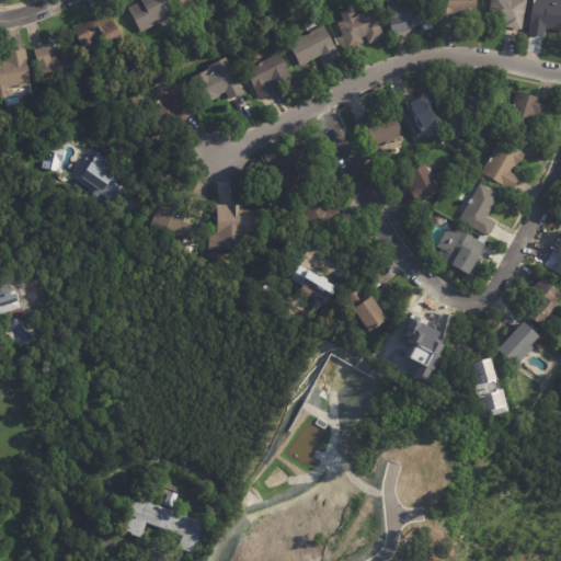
[(172,16),(141,33),(128,9),(142,1),(141,0),(165,0),(174,15),(172,16)]
